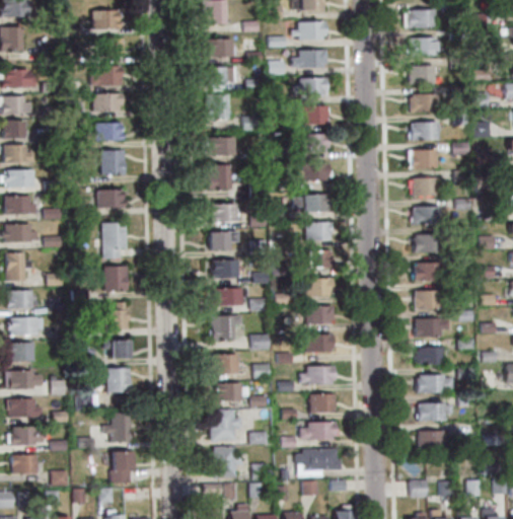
[(4,0),(27,0),(27,16),(4,16),(4,0)]
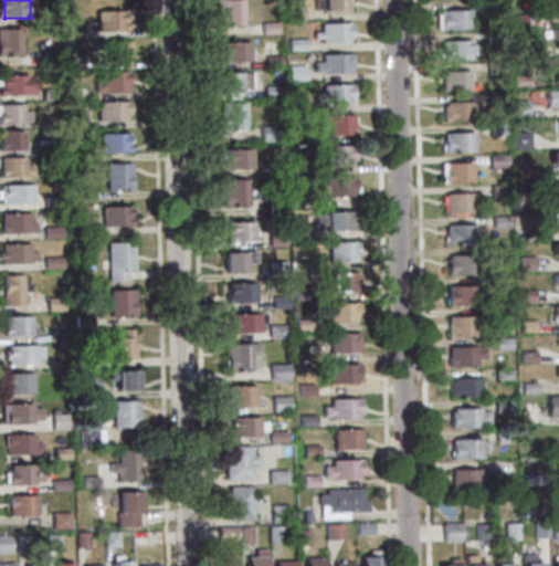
[(246,0),(248,24),(223,25),(222,0),(246,0)]
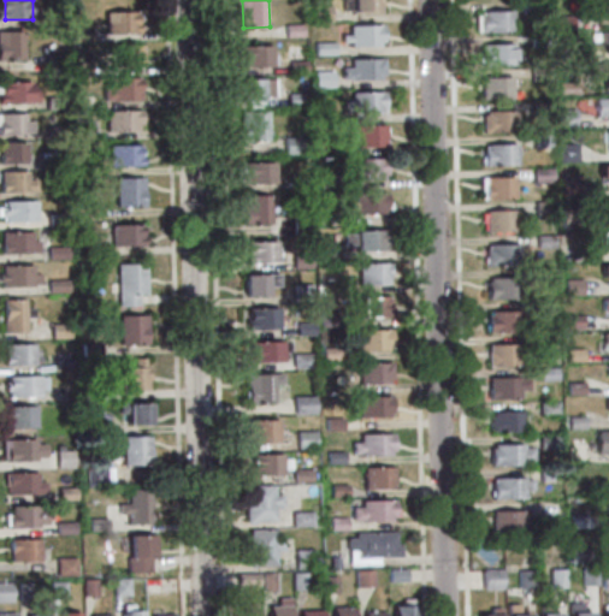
[(332,0),(332,6),(335,6),(335,22),(319,23),(319,1),(332,0)]
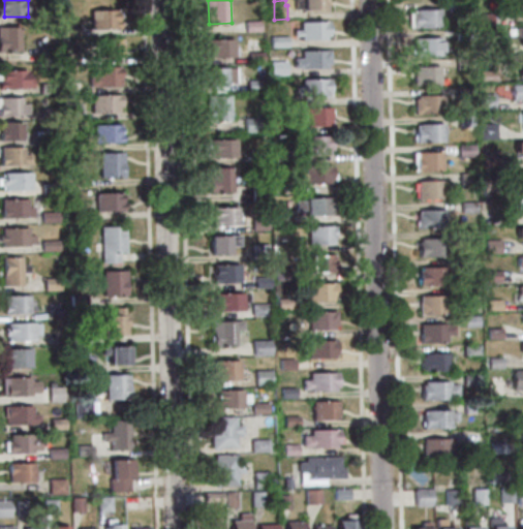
[(330,0),(331,11),(306,12),(306,8),(299,8),(299,0),(330,0)]
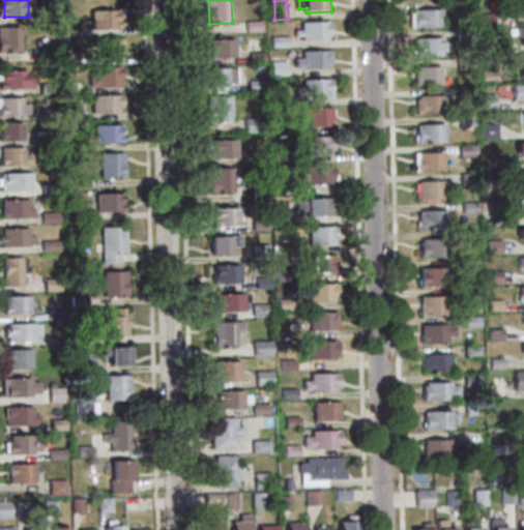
[(453,10),(453,1),(467,0),(468,10),(453,10)]
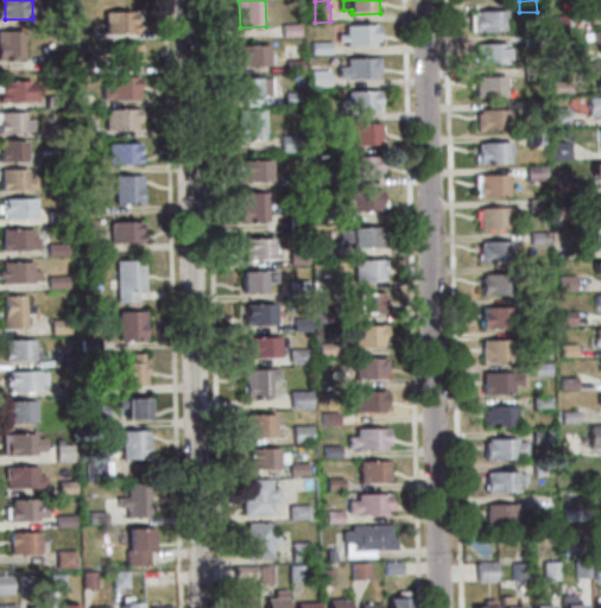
[(478,32),(476,16),(480,16),(480,12),(510,11),(511,31),(478,32)]
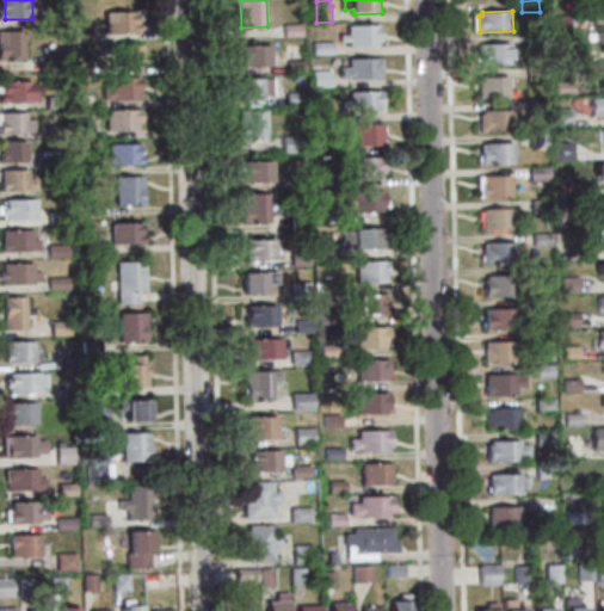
[(142,32),(110,34),(109,13),(139,12),(139,13),(145,12),(145,22),(141,22),(142,32)]
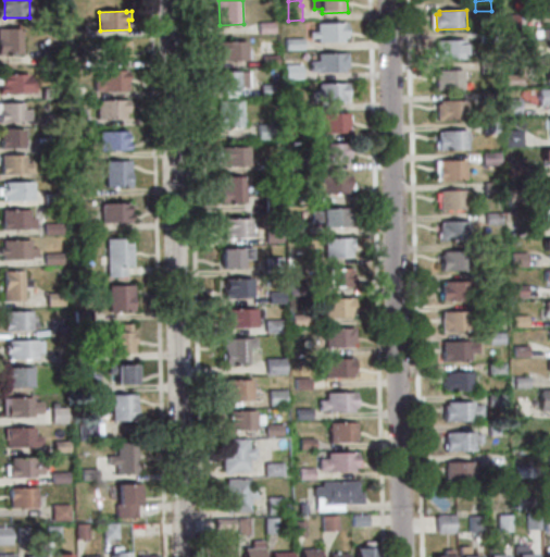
[(507,25),(507,14),(521,13),(521,25),(507,25)]
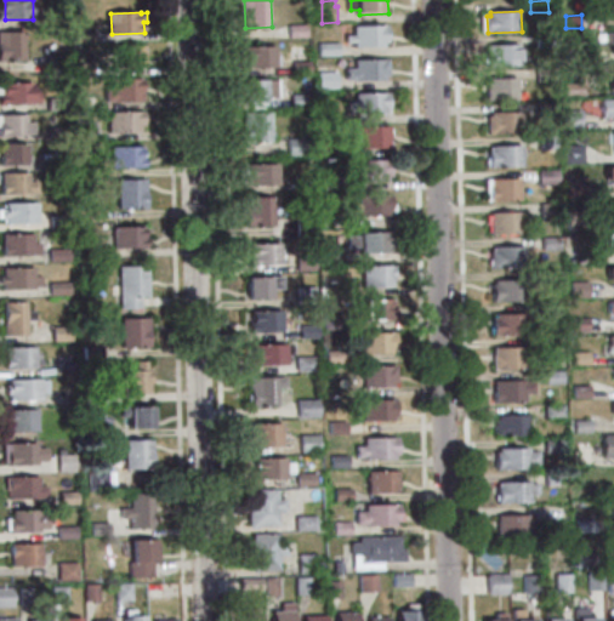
[(293,26),(308,26),(310,35),(294,35),(293,26)]
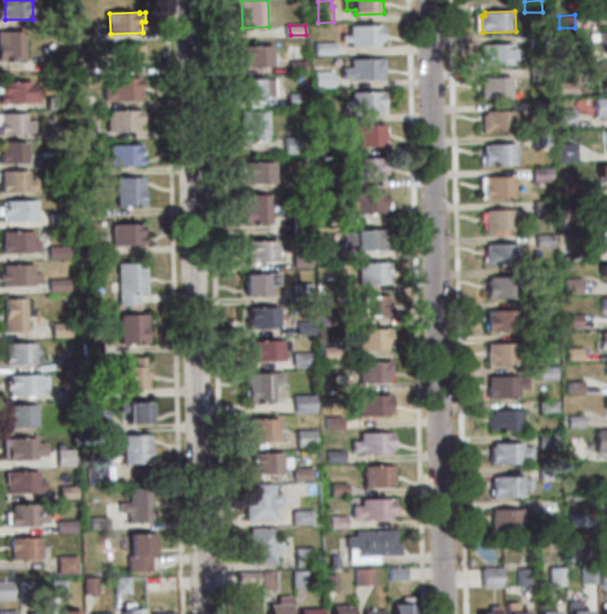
[(352,25),(382,25),(382,46),(353,47),(352,25)]
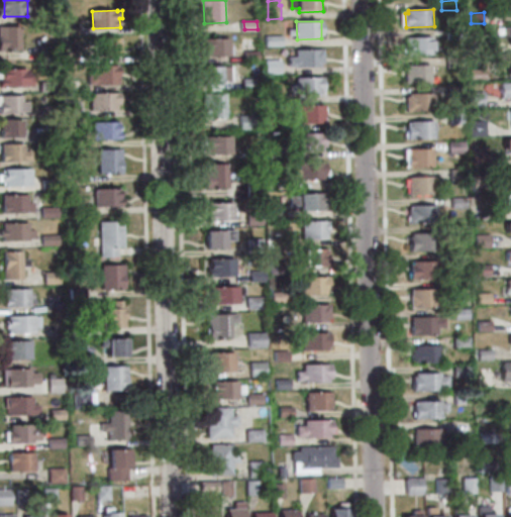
[(0,26),(22,25),(23,49),(0,50),(0,26)]
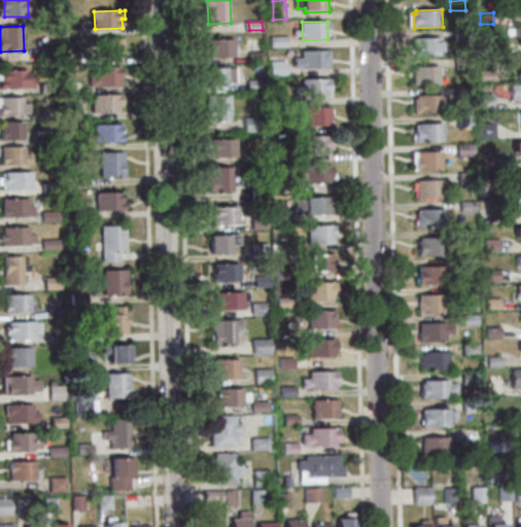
[(81,26),(81,35),(67,35),(66,26),(81,26)]
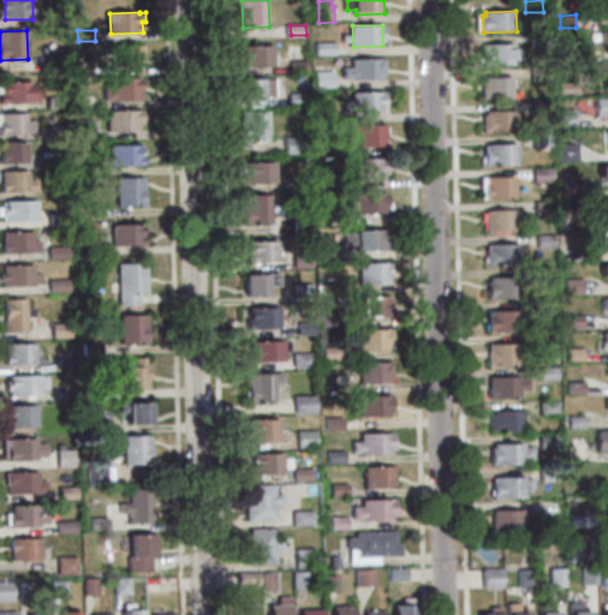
[(553,47),(534,47),(534,35),(553,34),(553,47)]
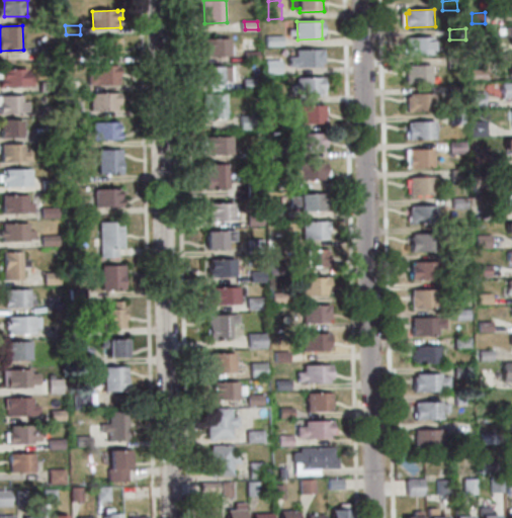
[(268,36),(284,35),(284,46),(268,47),(268,36)]
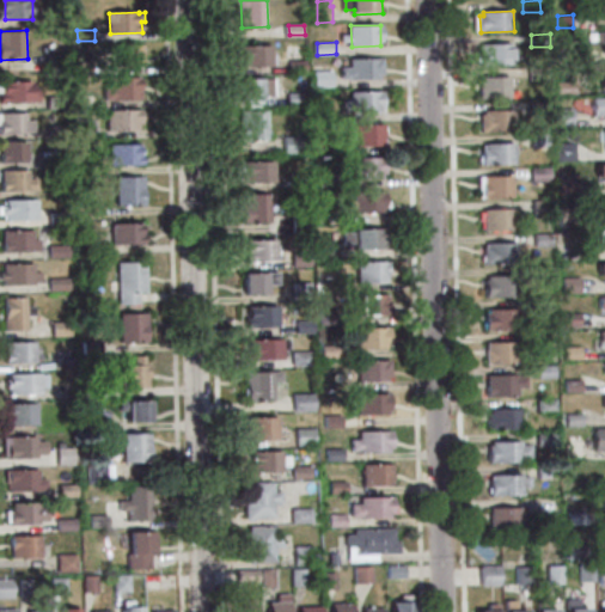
[(514,63),(483,65),(482,46),(514,44),(514,63)]
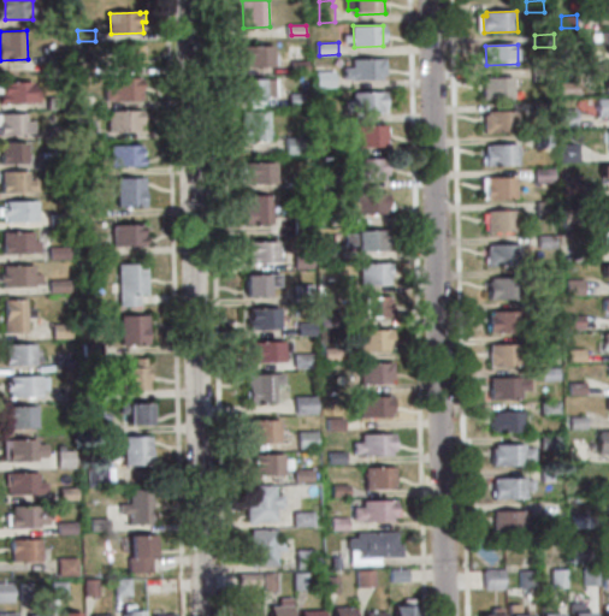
[(123,66),(123,46),(143,46),(145,66),(123,66)]
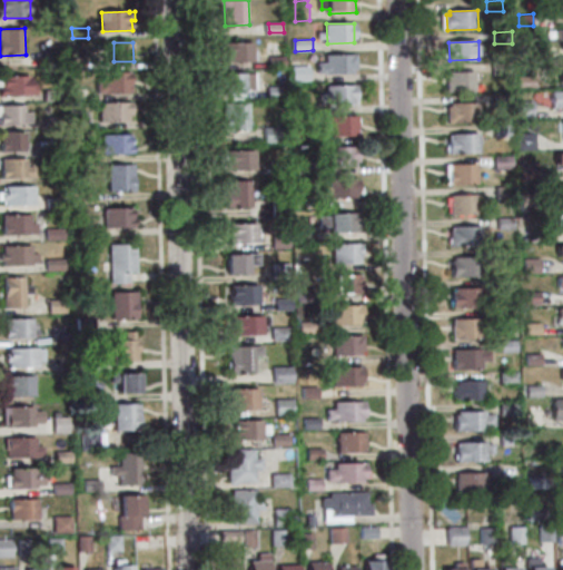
[(256,61),(225,62),(225,53),(228,53),(227,43),(256,42),(256,61)]
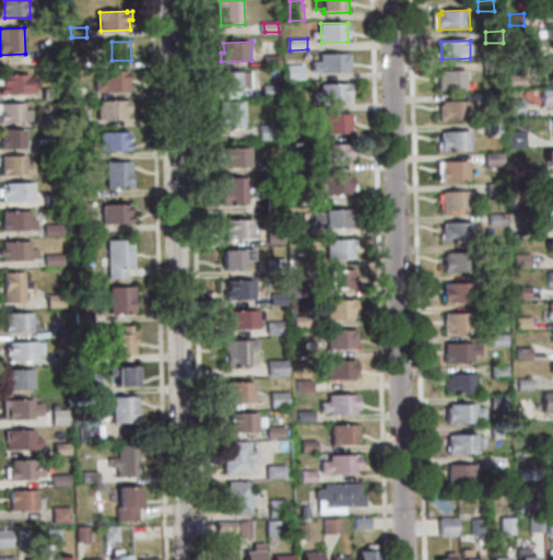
[(47,65),(46,51),(62,51),(62,65),(47,65)]
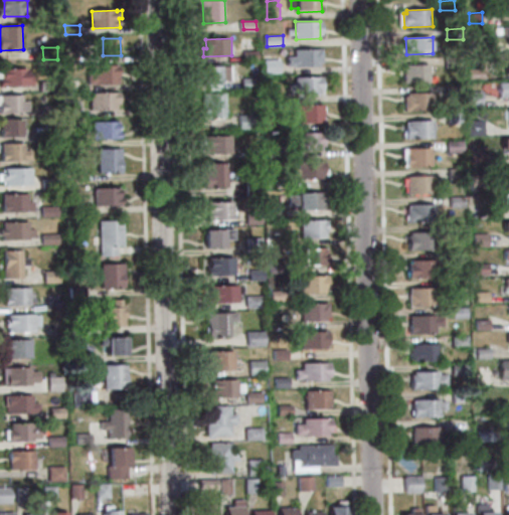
[(296,49),(321,49),(321,66),(297,67),(296,49)]
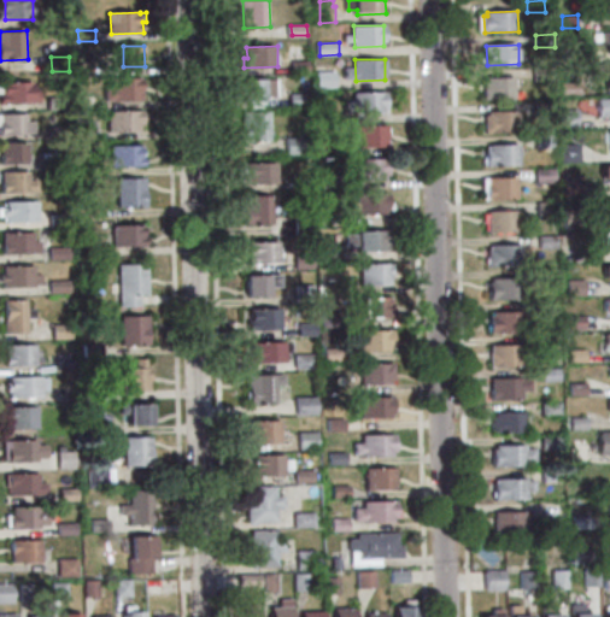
[(311,72),(294,72),(293,62),(311,60),(311,72)]
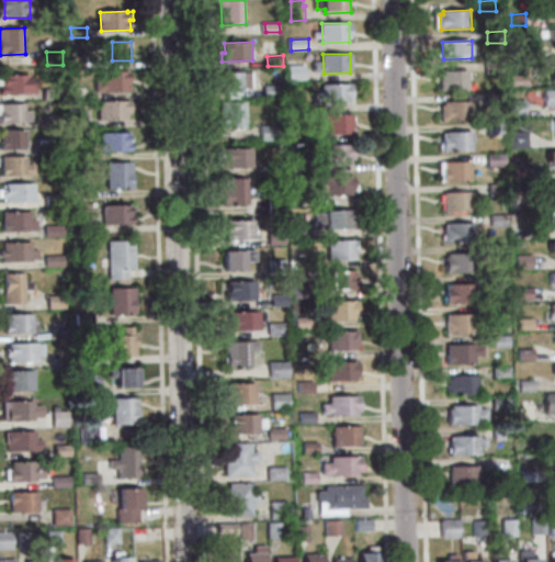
[(71,58),(85,58),(85,68),(71,68),(71,58)]
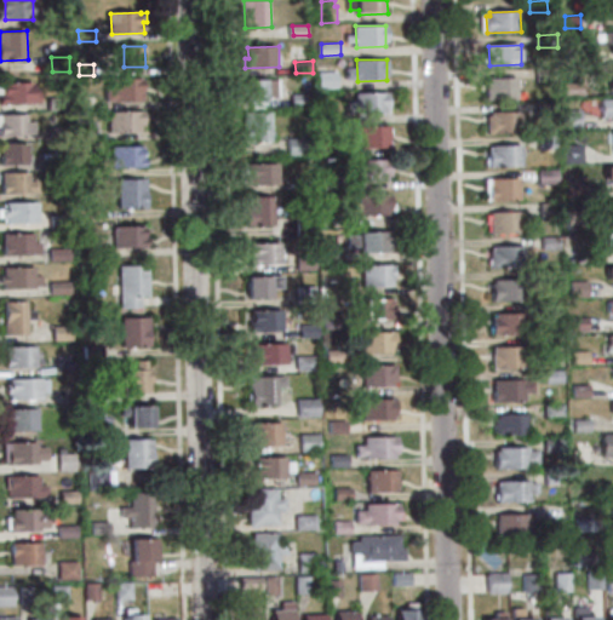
[(600,75),(600,64),(612,64),(612,89),(612,75),(600,75)]
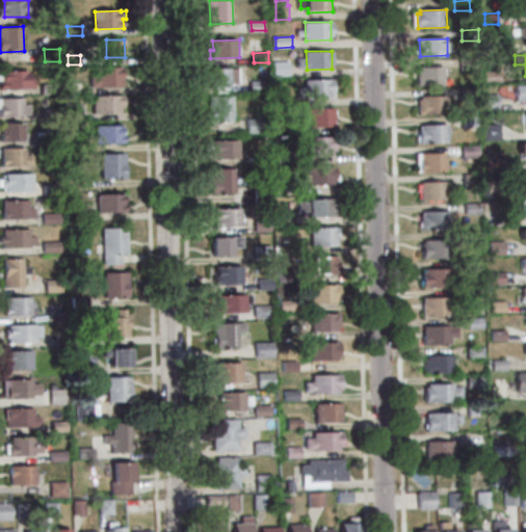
[(464,70),(463,59),(478,58),(478,70),(464,70)]
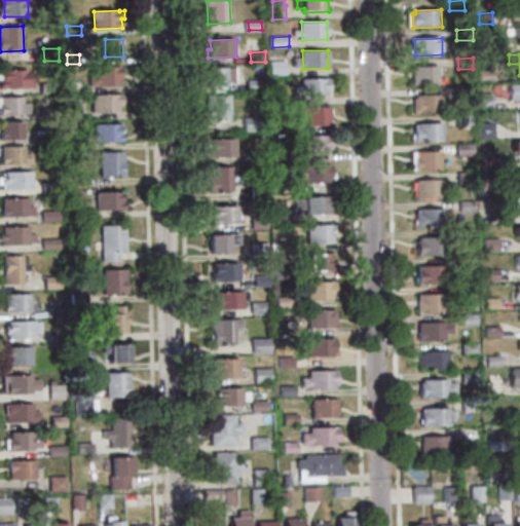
[(287,62),(288,75),(272,75),(271,62),(287,62)]
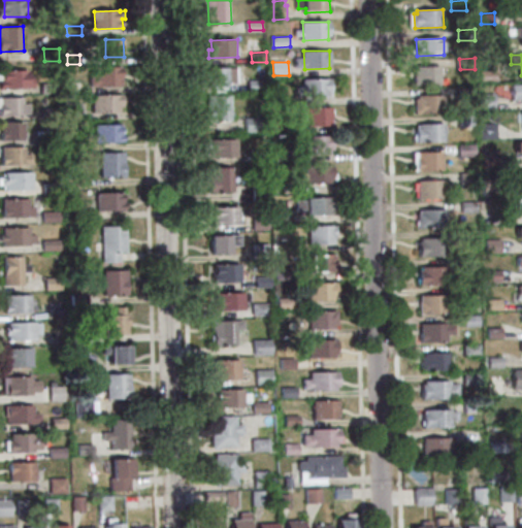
[(417,66),(442,66),(443,84),(417,85),(417,66)]
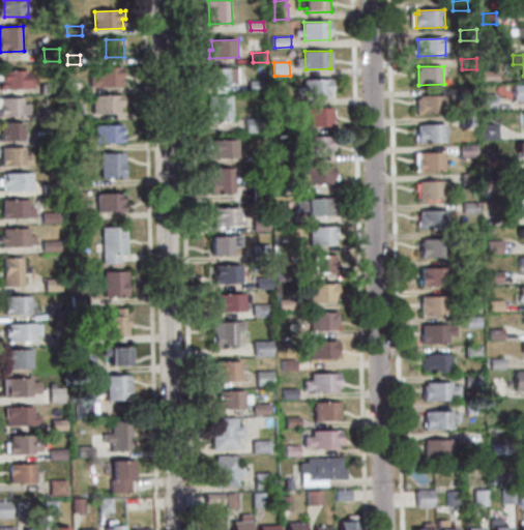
[(93,76),(98,76),(98,68),(122,67),(123,86),(93,87),(93,76)]
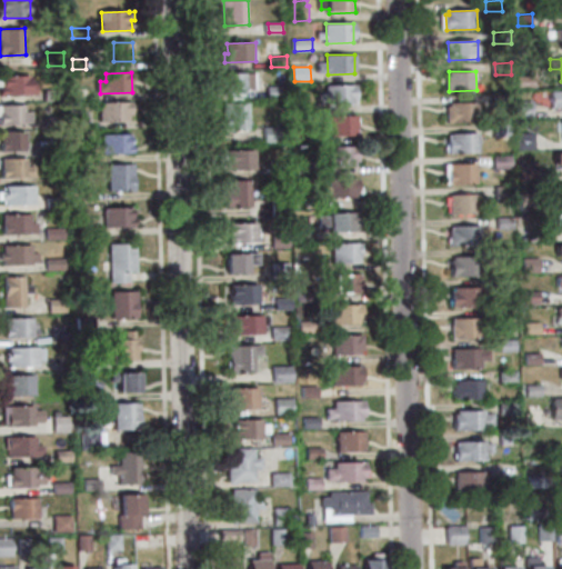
[(224,73),(244,73),(246,92),(226,93),(224,73)]
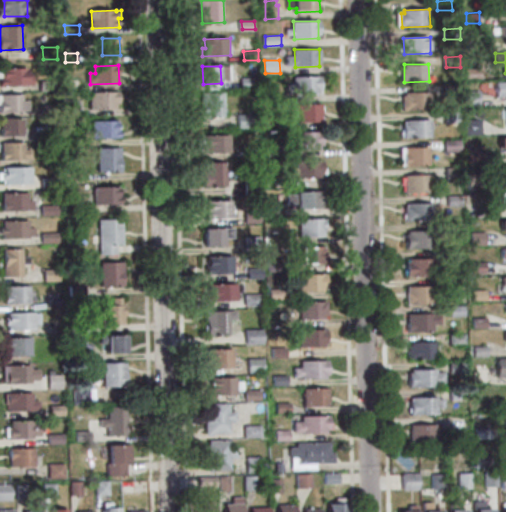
[(6,68),(29,68),(29,86),(6,86),(6,68)]
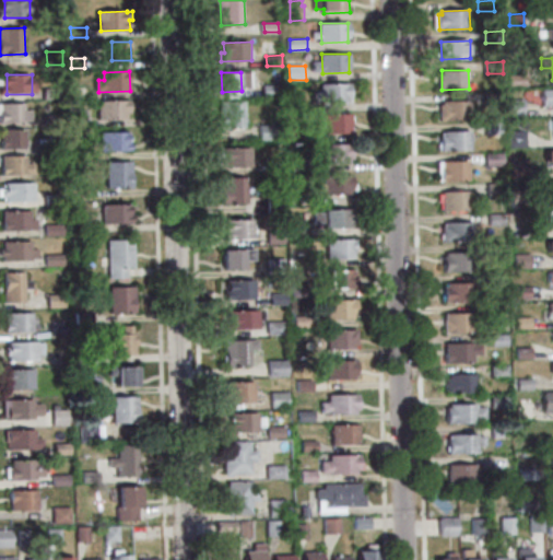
[(512,85),(512,74),(527,74),(528,85),(512,85)]
